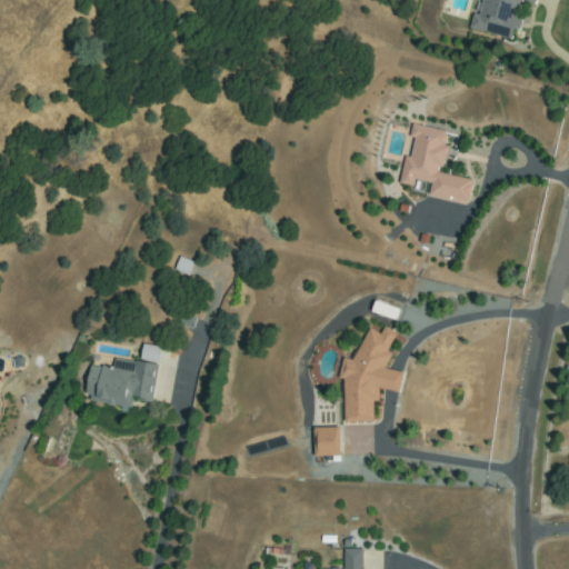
[(533,0),(533,3),(523,1),(512,39),(475,28),(482,0),(533,0)]
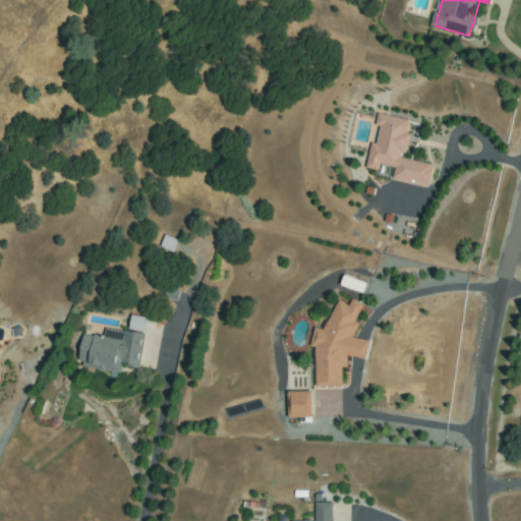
[(379,146),(381,118),(406,120),(404,163),(429,165),(428,182),(395,180),(396,167),(370,165),(371,145),(379,146)]
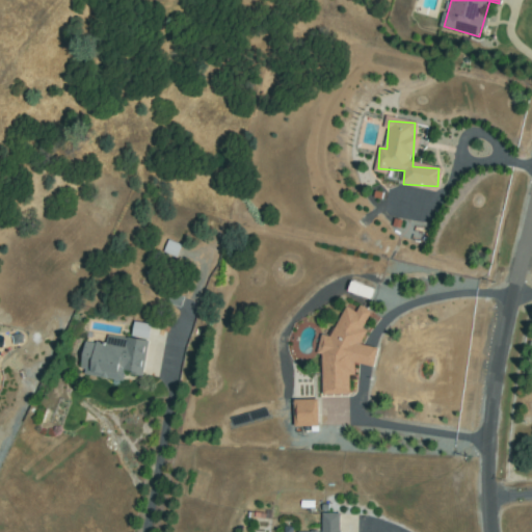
[(179,243),(164,240),(161,253),(175,257),(179,243)]
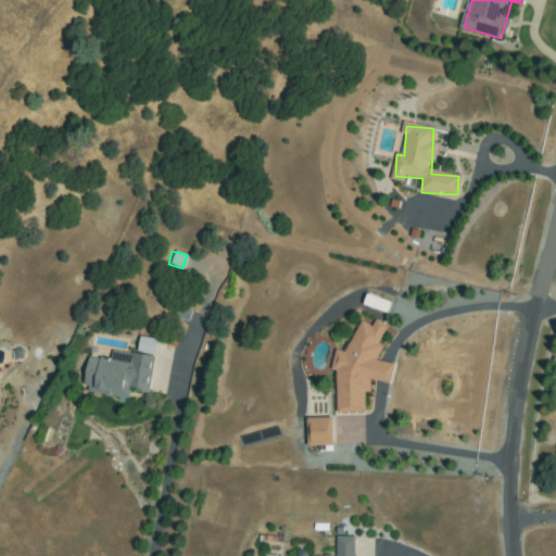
[(366,305),(369,295),(391,303),(388,313),(366,305)]
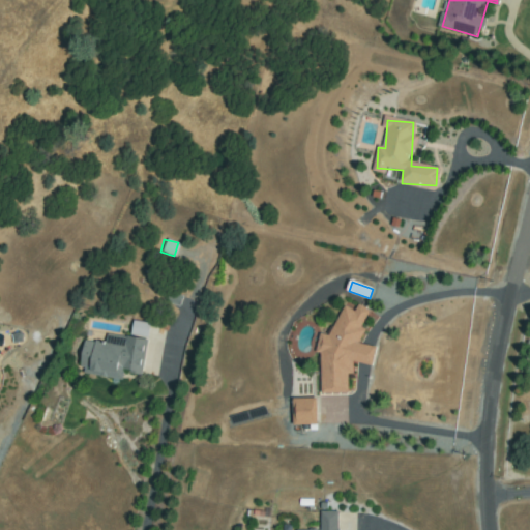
[(321,388),(326,354),(318,353),(321,334),(335,336),(340,308),(365,313),(359,345),(376,348),(374,363),(353,359),(348,393),(321,388)]
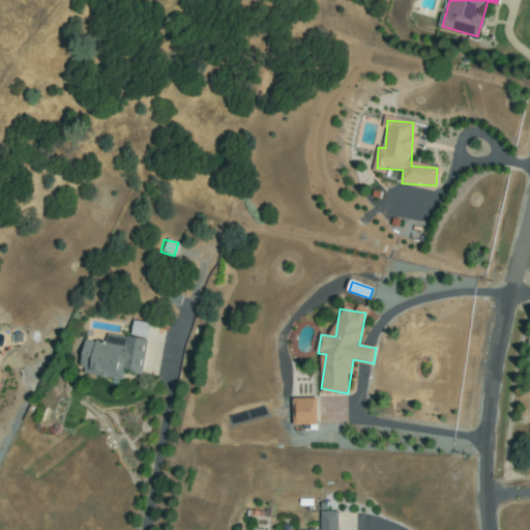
[(127,335),(144,337),(146,322),(129,320),(127,335)]
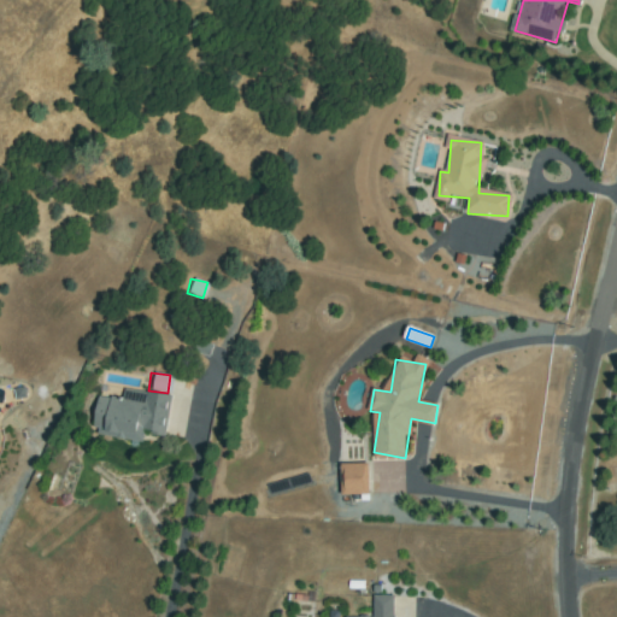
[(17,398),(17,389),(25,388),(27,398),(17,398)]
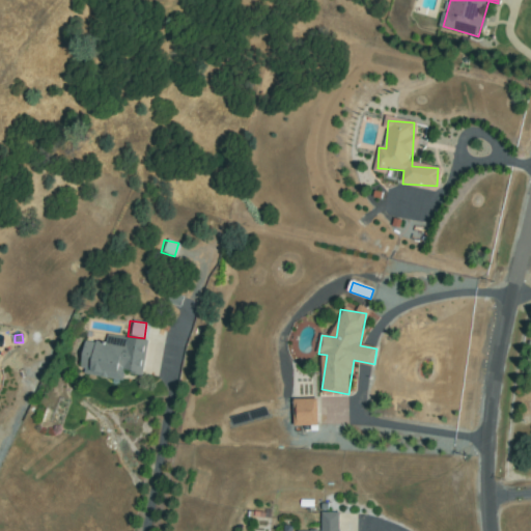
[(123,376),(85,375),(85,341),(146,341),(145,371),(123,371),(123,376)]
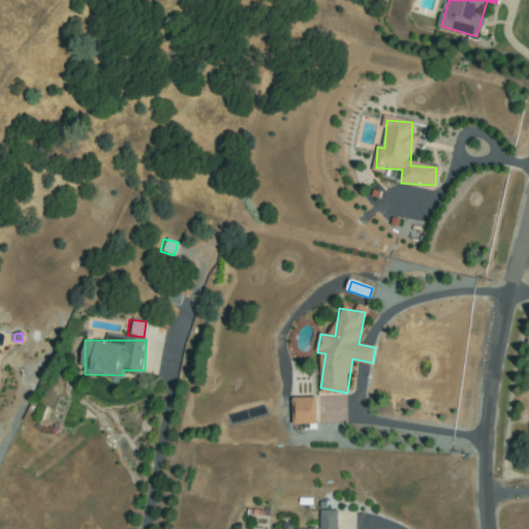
[(32,361),(37,363),(30,378),(25,376),(32,361)]
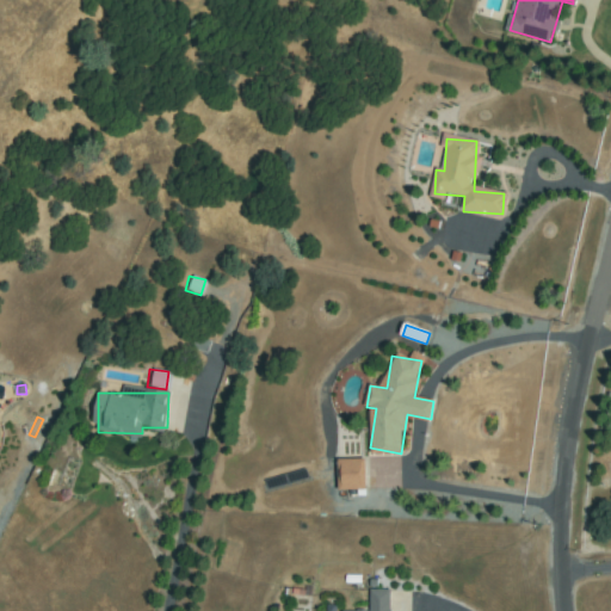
[(341,462),(365,462),(365,487),(341,487),(341,462)]
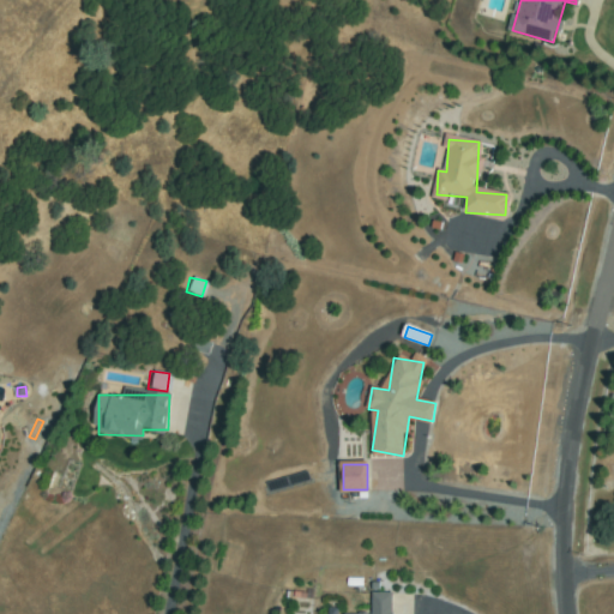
[(373,613),(375,595),(392,596),(390,613),(373,613)]
